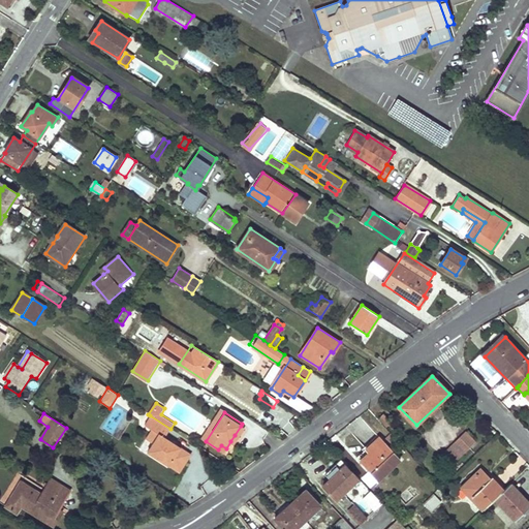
[(379,418),(387,427),(392,423),(384,414),(379,418)]
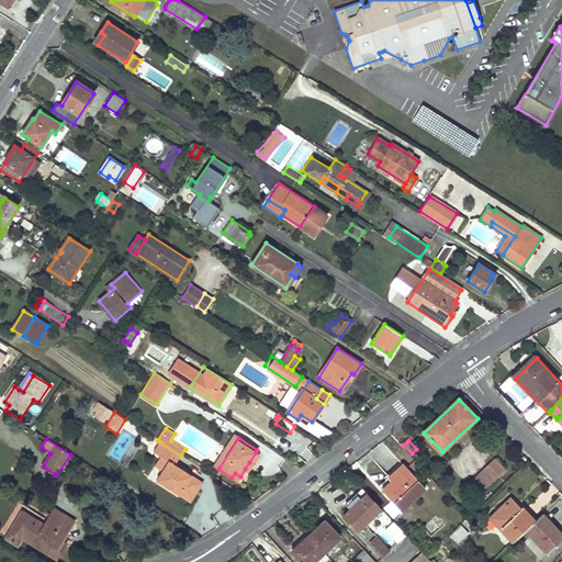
[(181,456),(159,441),(153,451),(160,457),(168,461),(163,471),(156,480),(191,502),(199,490),(194,486),(199,480),(176,464),(181,456)]
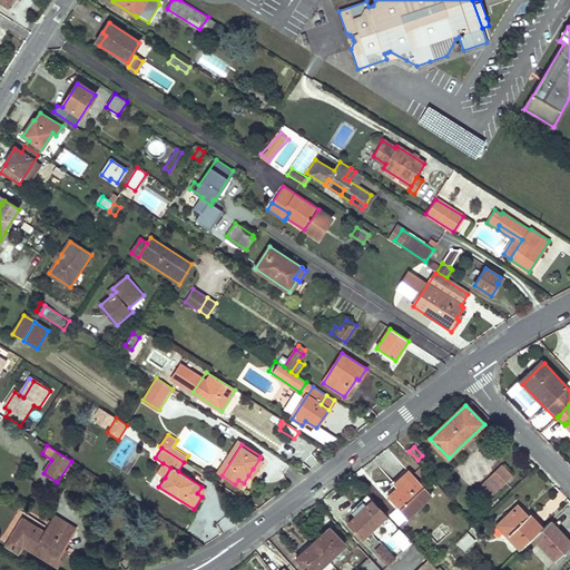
[(259,459),(253,469),(248,475),(252,479),(264,461),(259,459)]
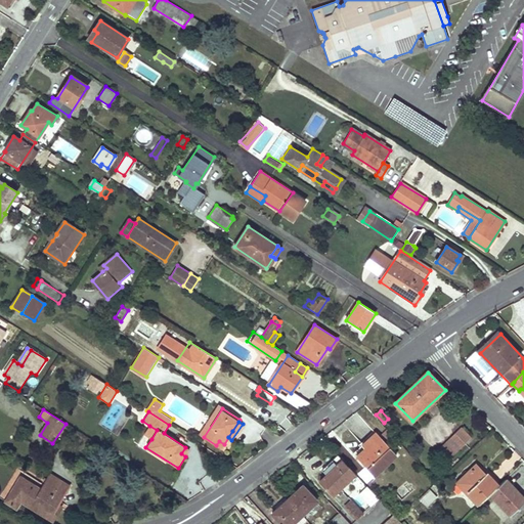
[(149,426),(144,434),(151,439),(157,430),(149,426)]
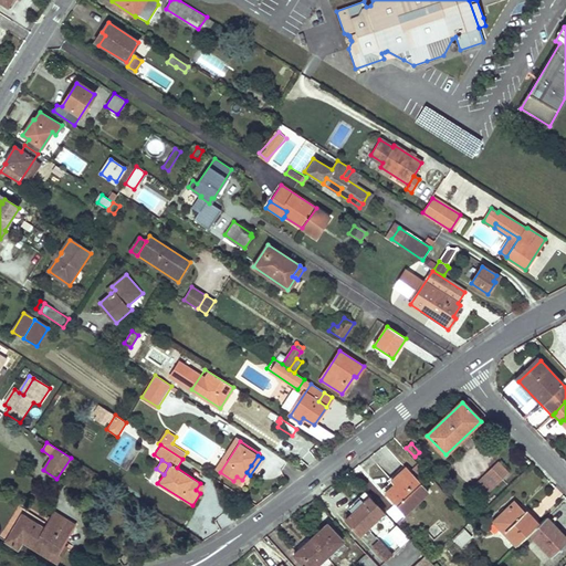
[(500,462),(485,475),(495,485),(509,472),(500,462)]
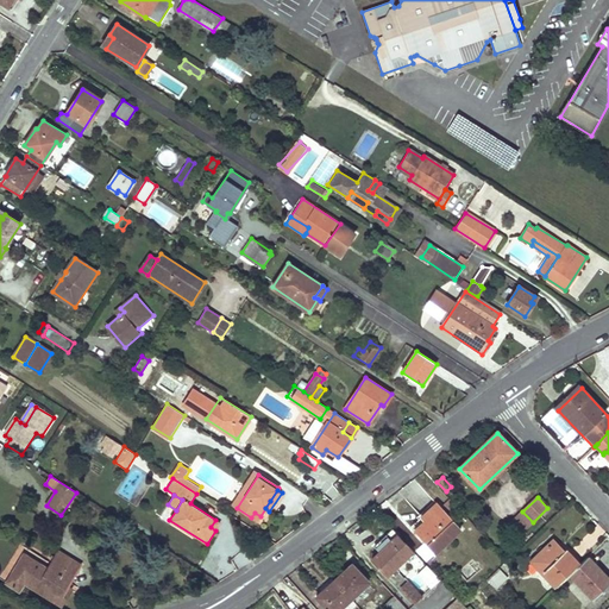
[(450,500),(444,506),(450,512),(456,507),(450,500)]
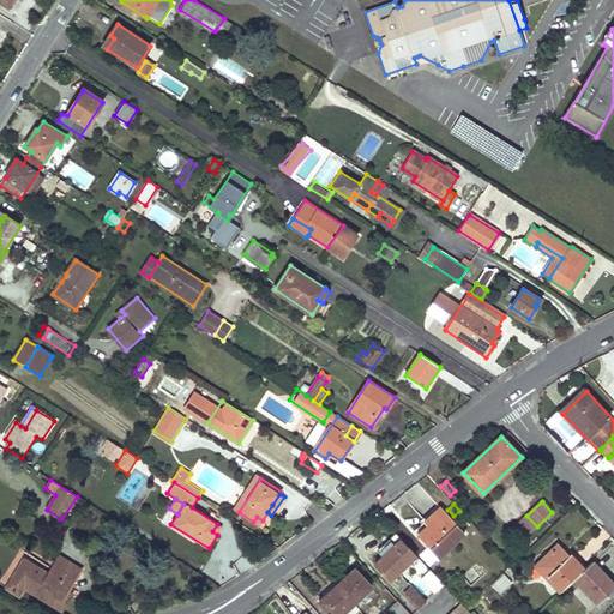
[(440,507),(425,522),(427,525),(432,530),(421,540),(439,559),(465,534),(440,507)]
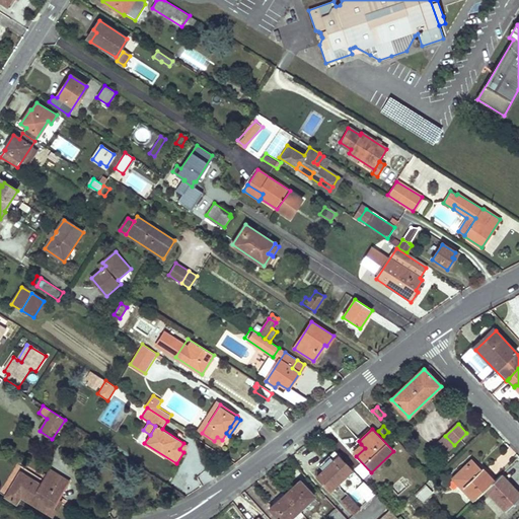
[(443,438),(432,448),(441,458),(452,447),(443,438)]
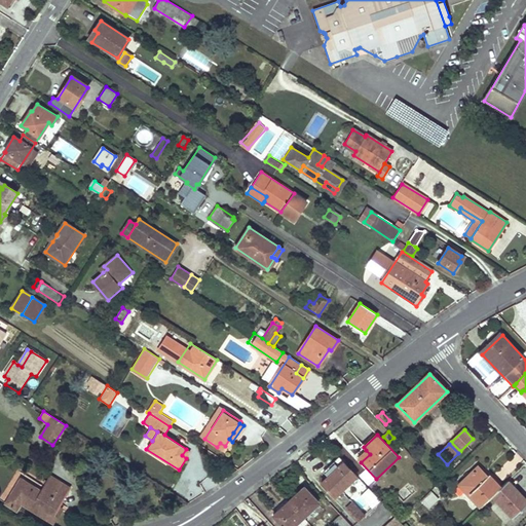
[(190,451),(186,449),(182,455),(186,458),(190,451)]
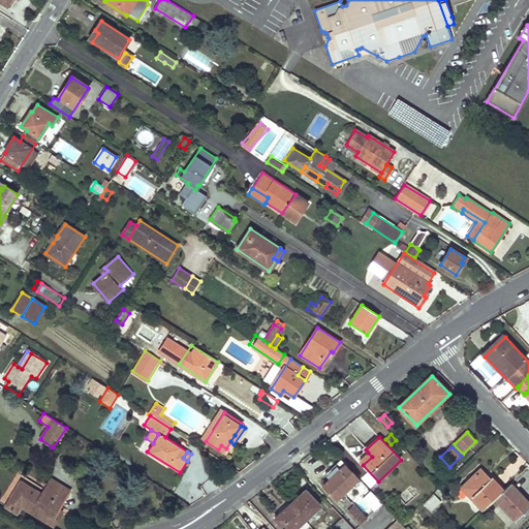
[(360,461),(363,465),(372,457),(368,453),(360,461)]
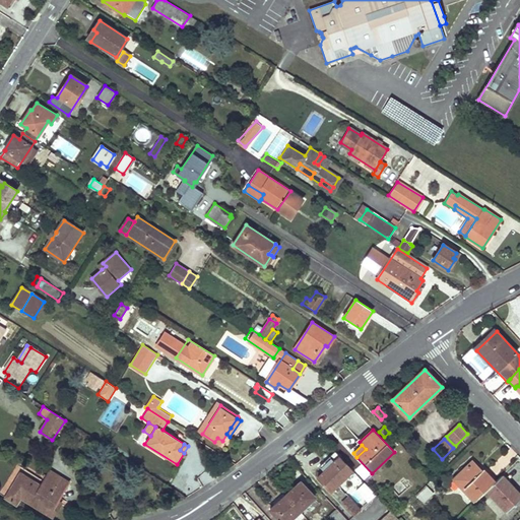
[(335,452),(329,458),(332,460),(327,465),(329,467),(324,471),(318,477),(330,492),(352,471),(335,452)]
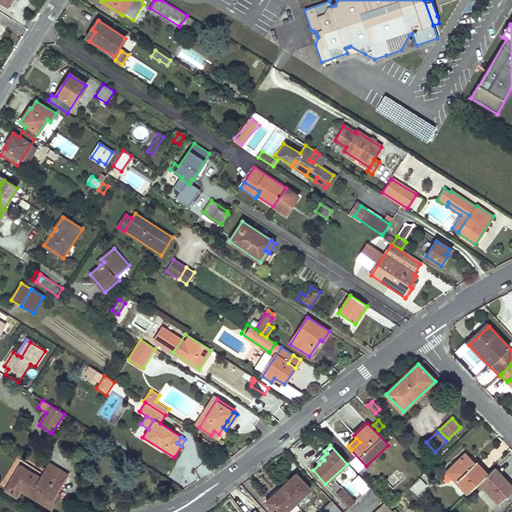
[(315,459),(319,464),(324,460),(322,458),(327,453),(324,451),(315,459)]
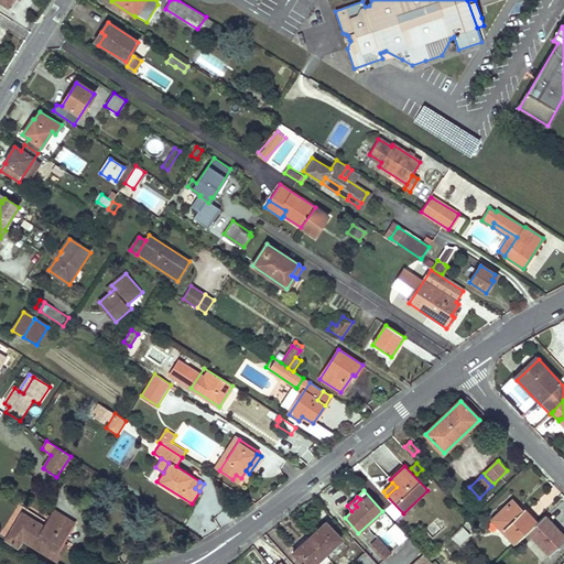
[(497,527),(514,544),(527,532),(537,523),(523,509),(522,511),(512,500),(495,517),(500,522),(497,527)]
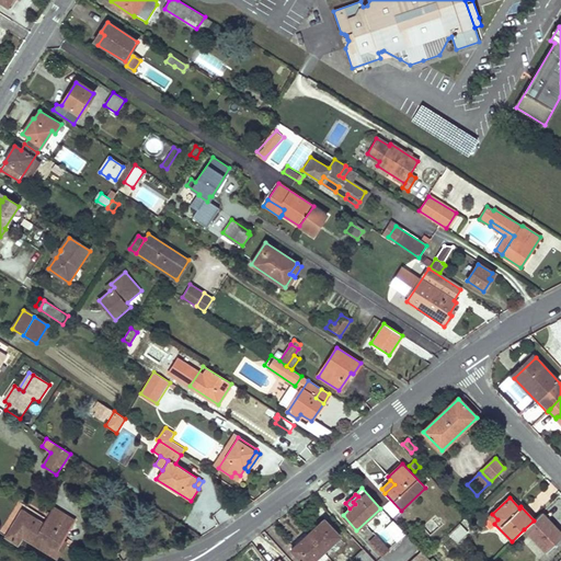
[(22,512),(7,537),(18,545),(22,538),(56,559),(63,547),(59,545),(73,521),(54,508),(44,525),(22,512)]
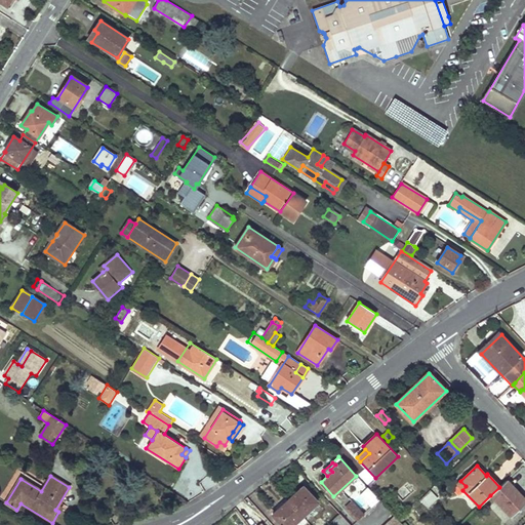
[(499,487),(490,495),(511,518),(524,503),(524,499),(507,480),(499,487)]
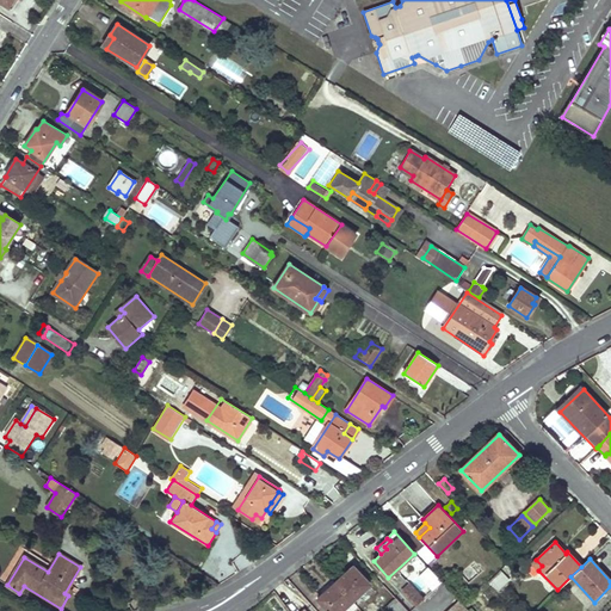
[(536,560),(532,563),(538,571),(542,566),(536,560)]
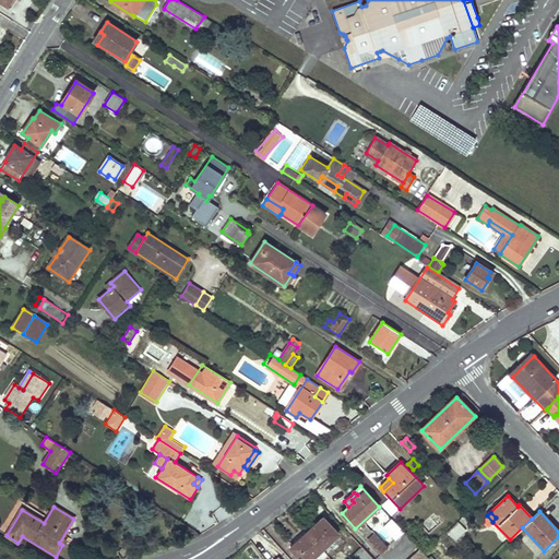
[(323,519),(318,523),(322,528),(328,524),(323,519)]
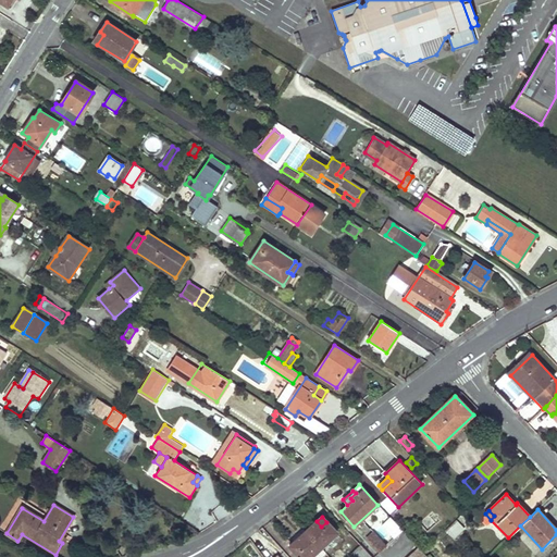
[(390,518),(382,525),(394,539),(399,533),(403,537),(407,535),(390,518)]
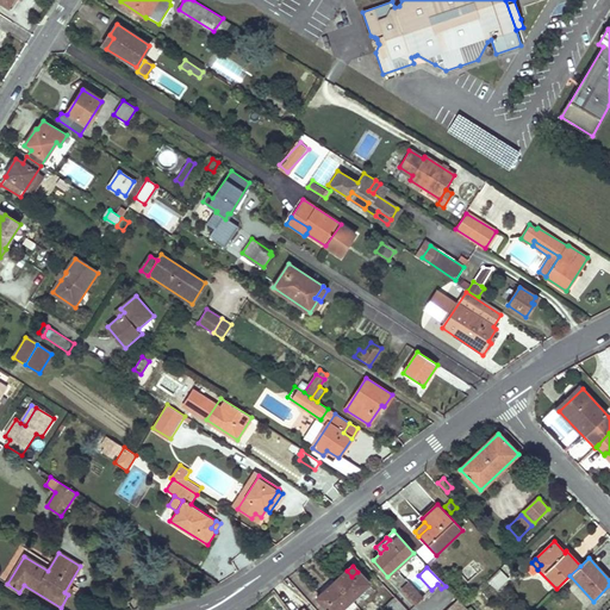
[(347,571),(335,583),(352,601),(369,585),(358,572),(352,577),(347,571)]
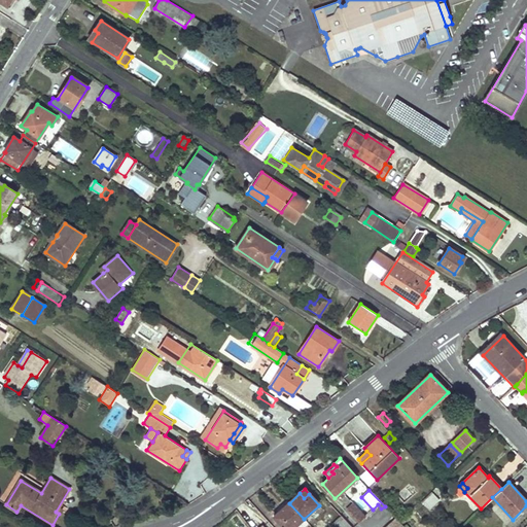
[(432,494),(423,503),(429,510),(438,500),(432,494)]
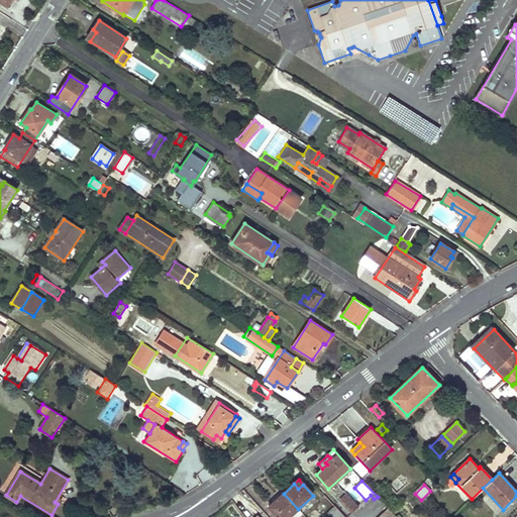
[(284,494),(269,507),(277,516),(288,516),(298,509),(284,494)]
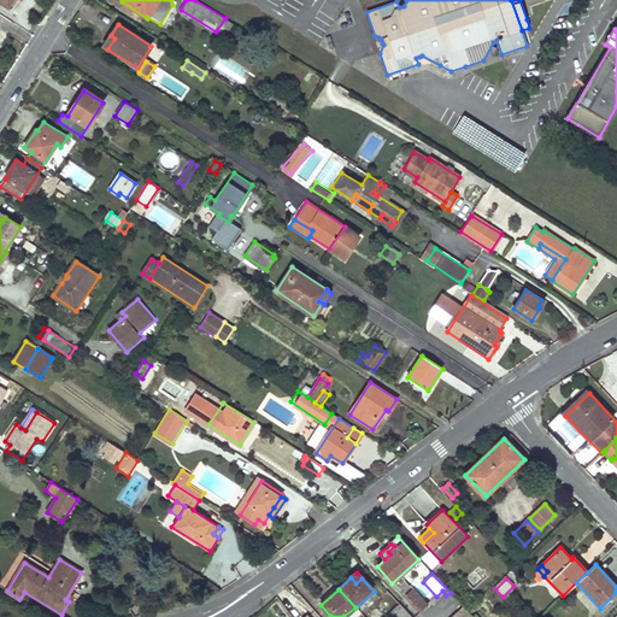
[(399,604),(410,616),(435,616),(432,612),(425,616),(423,616),(419,612),(427,606),(428,605),(415,589),(399,604)]
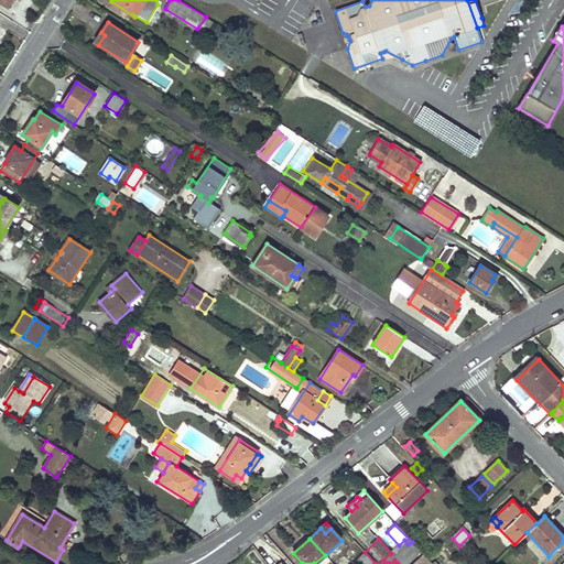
[(375,563),(365,552),(355,562),(356,563),(375,563)]
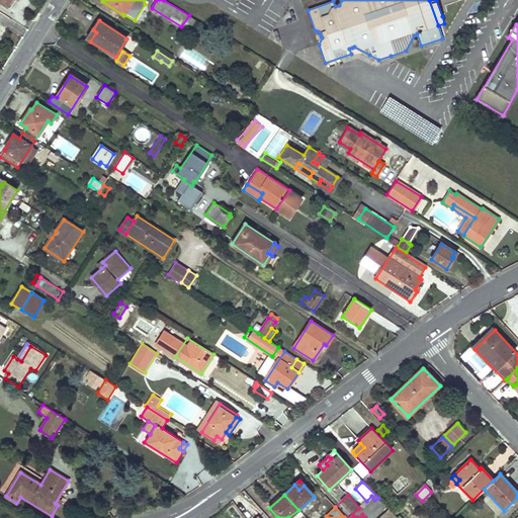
[(358,509),(352,514),(355,517),(357,517),(362,514),(358,509)]
